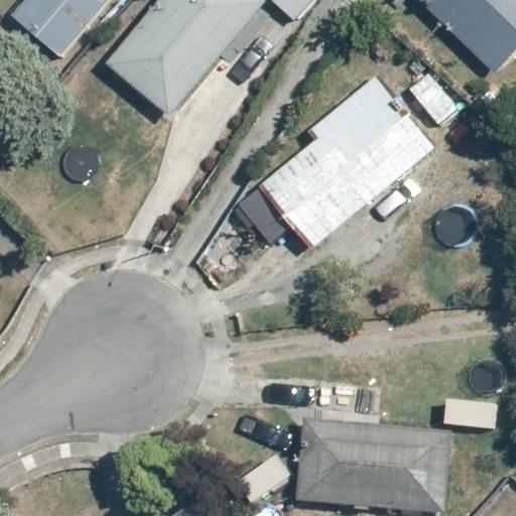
[(27,0),(15,16),(67,60),(118,0),(27,0)]
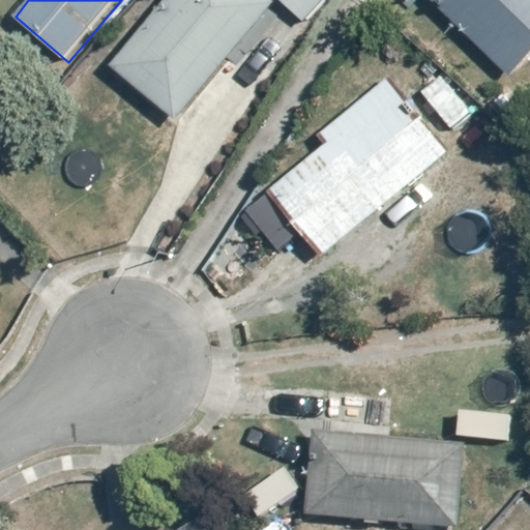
[(267,0),(163,0),(109,64),(215,156),(285,76),(249,46),(280,10),(267,0)]
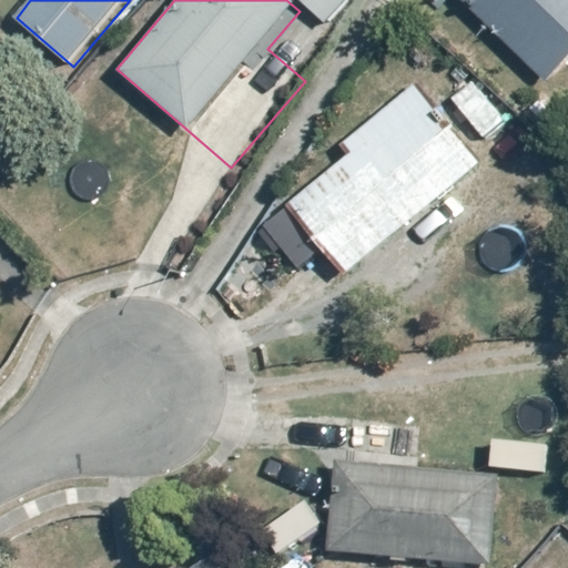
[(300,0),(326,26),(351,0),(300,0)]
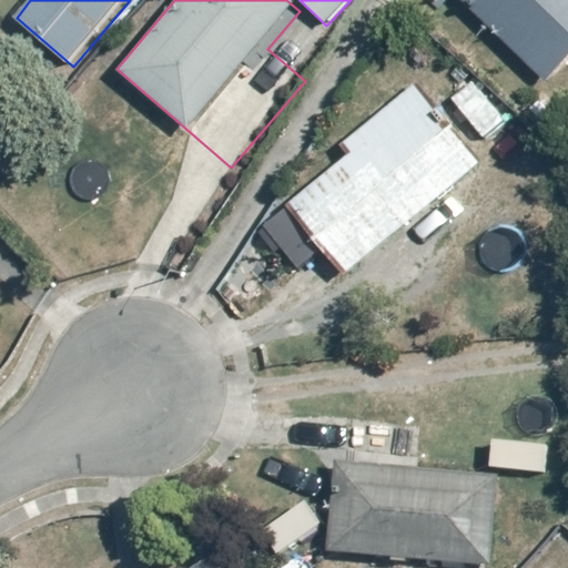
[(567,0),(458,0),(547,84),(567,61),(567,0)]
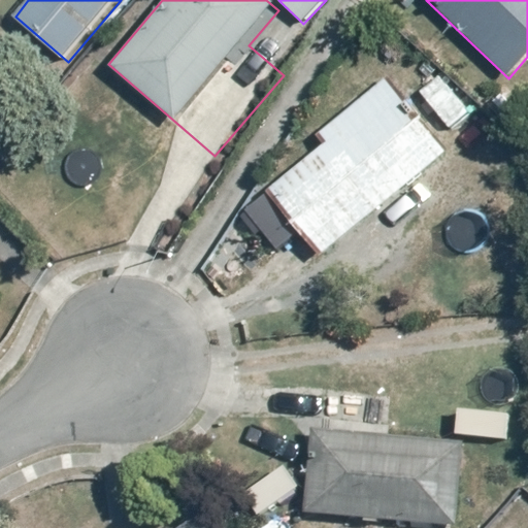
[(442,70),(418,90),(454,134),(479,114),(442,70)]
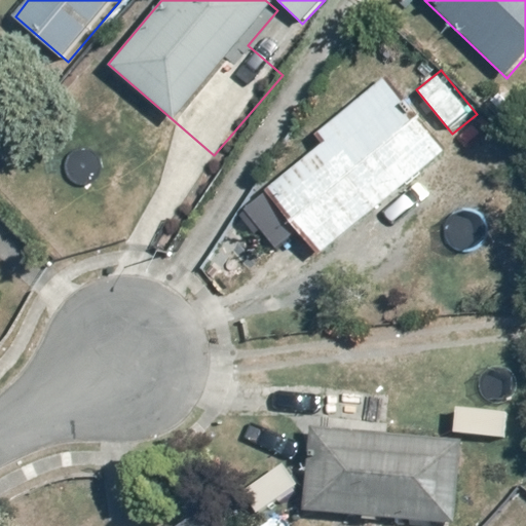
[(261,175),(321,251),(449,149),(389,74),(261,175)]
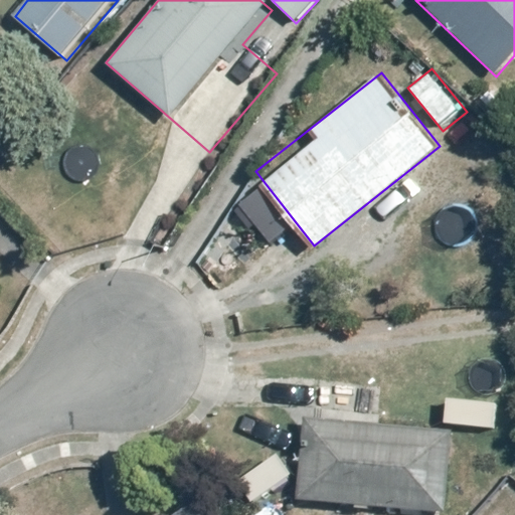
[(307,415),(299,500),(452,513),(460,430),(307,415)]
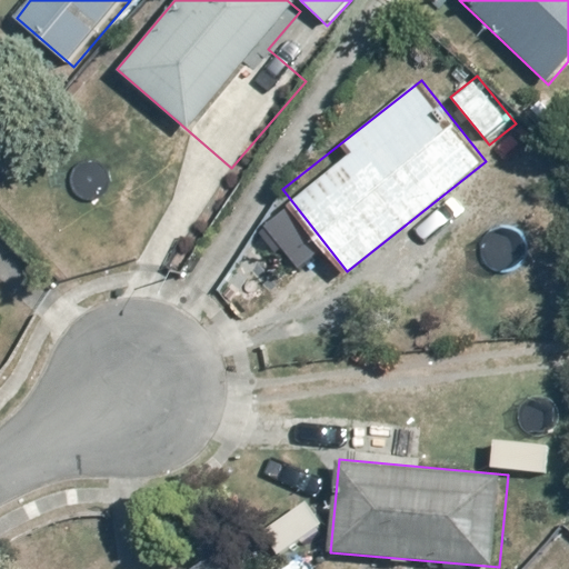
[(245,568),(228,545),(192,568),(245,568)]
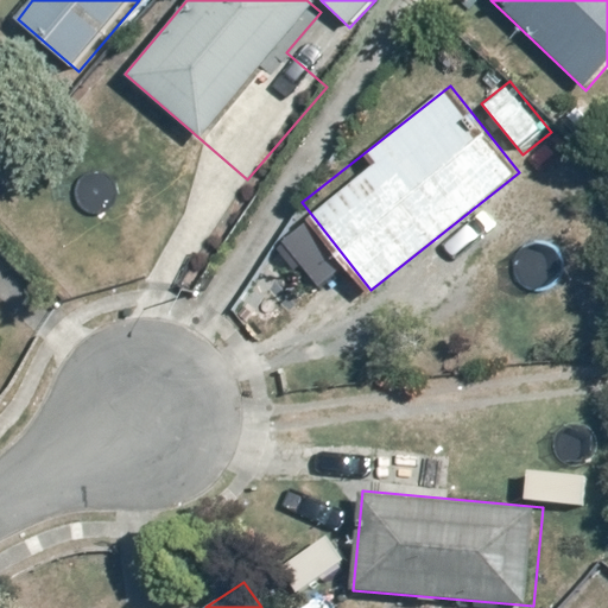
All buildings are outlined.
